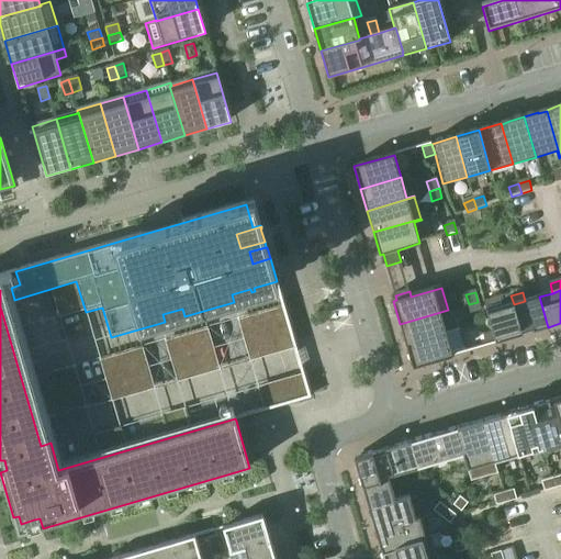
[(514,304),(511,295),(500,299),(502,308),(514,304)]
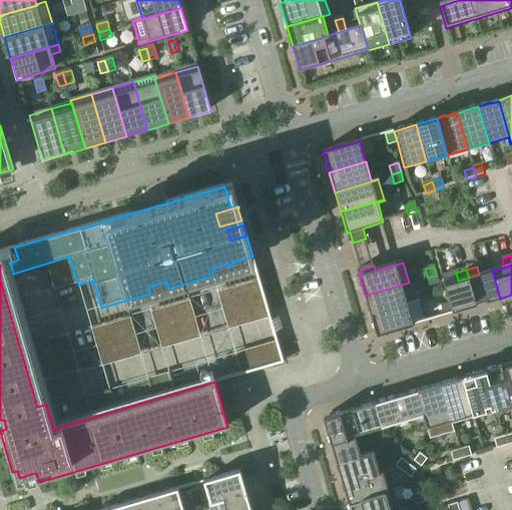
[(479,275),(469,278),(476,304),(486,301),(486,303),(500,299),(492,271),(479,275)]
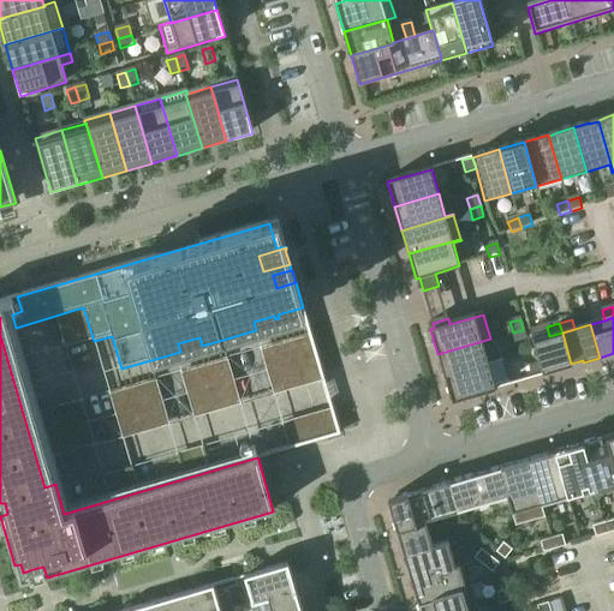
[(523,330),(513,333),(517,343),(526,341),(523,330)]
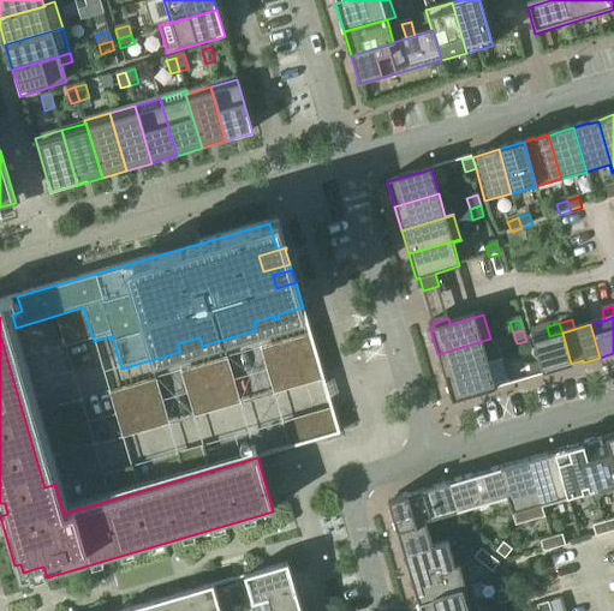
[(562,333),(549,336),(532,341),(540,365),(543,375),(572,366),(571,364),(562,333)]
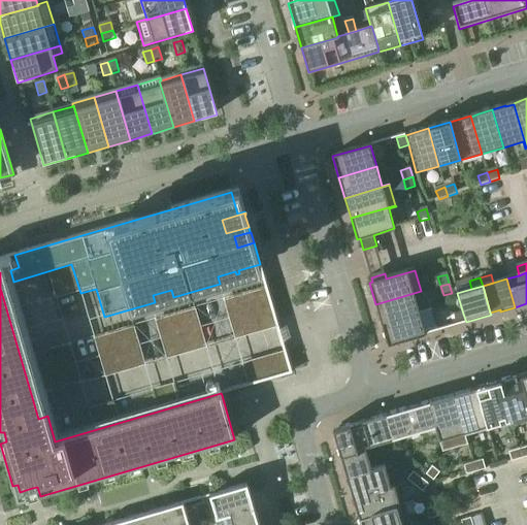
[(375,304),(382,325),(419,314),(414,295),(421,293),(421,291),(375,304)]
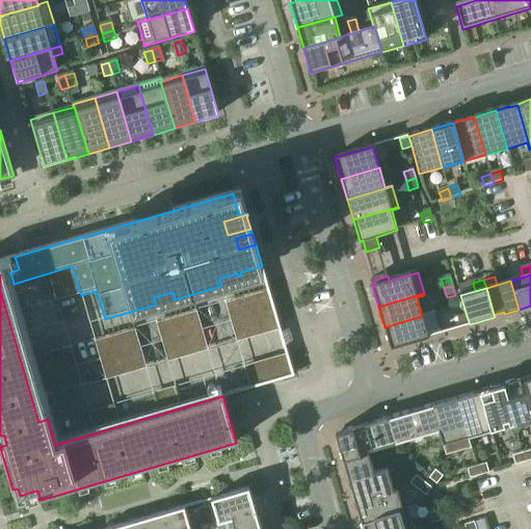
[(422,316),(385,327),(391,349),(429,338),(422,316)]
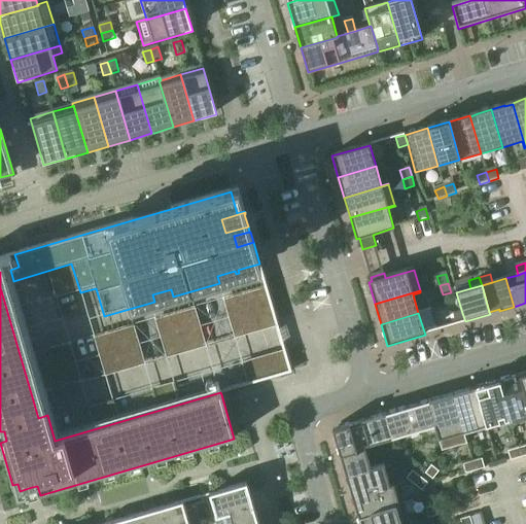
[(453,316),(456,325),(465,322),(465,321),(462,313),(453,316)]
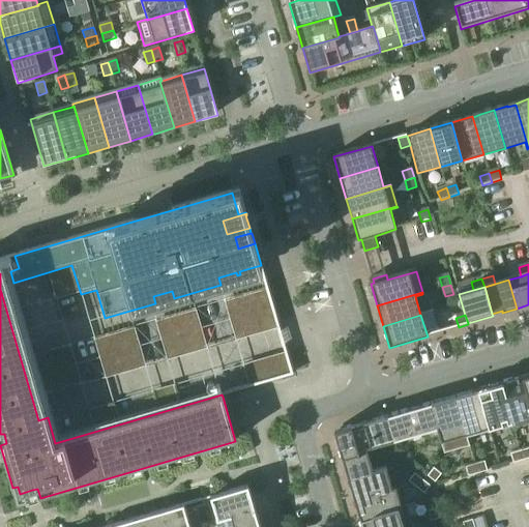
[(502,383),(500,384),(511,422),(513,430),(528,425),(528,403),(522,378),(502,383)]
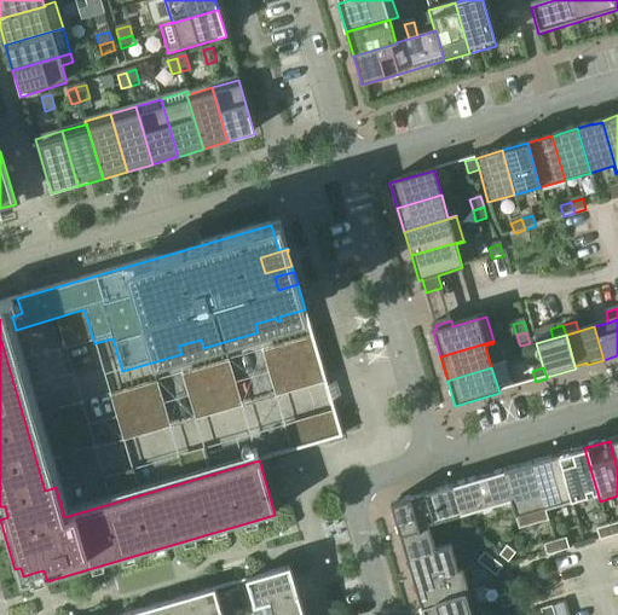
[(584,448),(559,456),(571,500),(572,505),(598,498),(599,503),(600,502),(598,493),(584,448)]
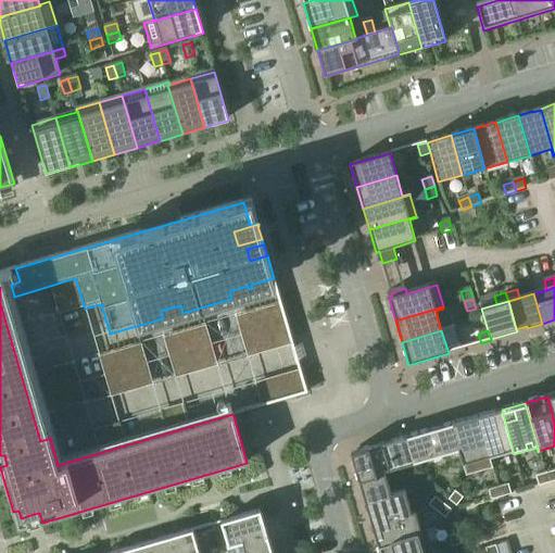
[(502,410),(478,417),(491,461),(513,454),(514,454),(513,450),(502,410)]
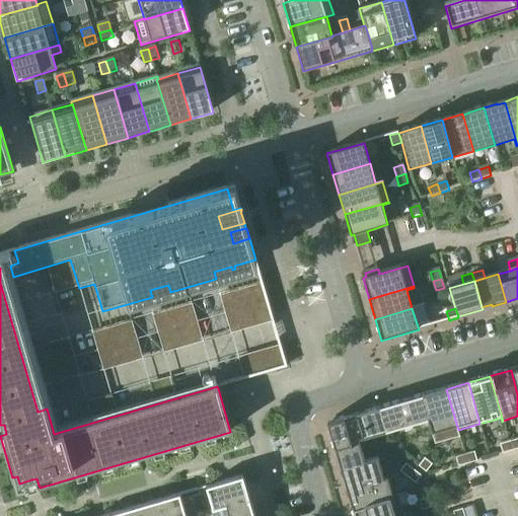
[(446,389),(422,395),(433,433),(455,427),(456,431),(458,430),(446,389)]
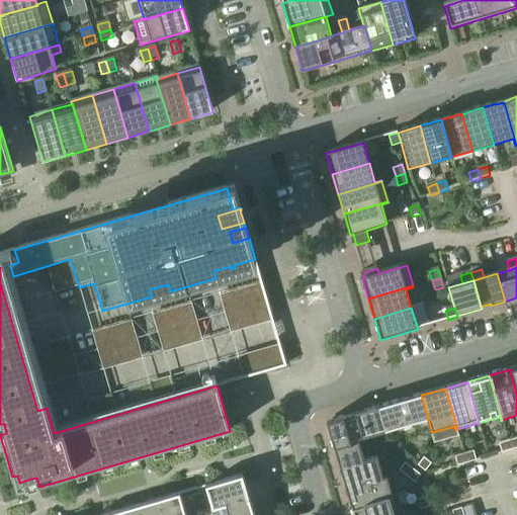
[(400,402),(379,408),(386,432),(427,420),(431,433),(432,432),(421,395),(400,402)]
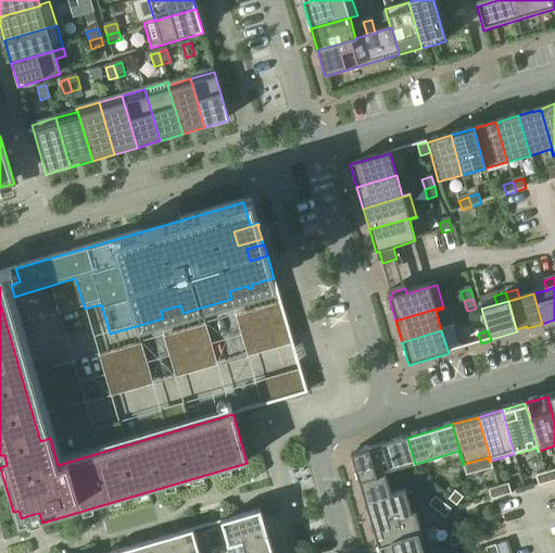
[(407,438),(382,444),(390,472),(415,464),(407,438)]
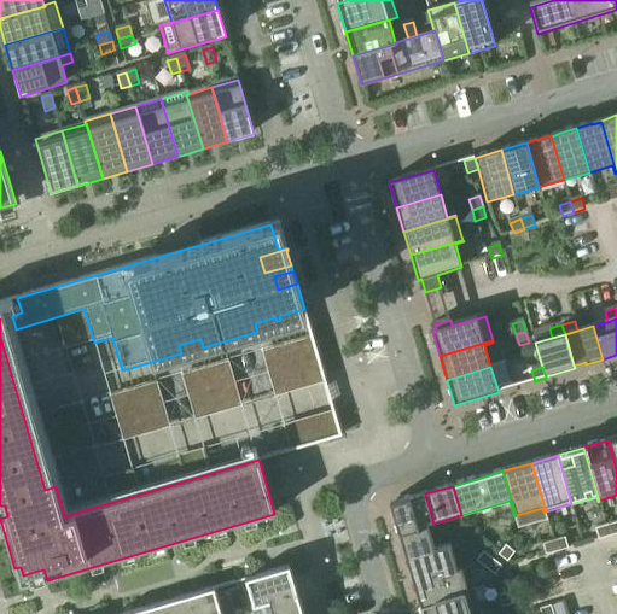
[(393,512),(399,533),(428,525),(434,524),(425,493),(390,504),(393,512)]
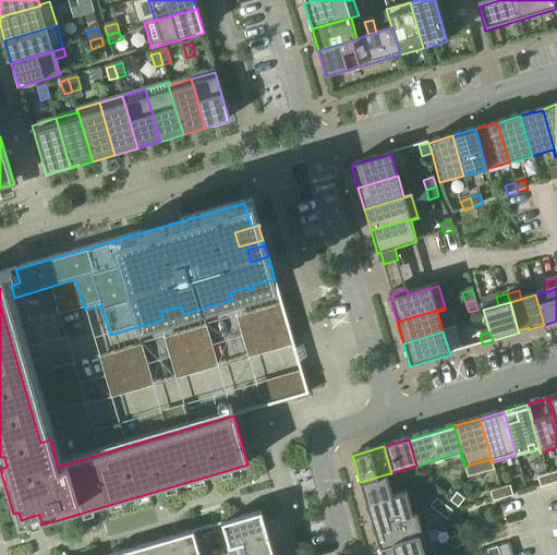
[(360,483),(367,507),(408,495),(407,493),(392,497),(386,474),(360,482),(360,483)]
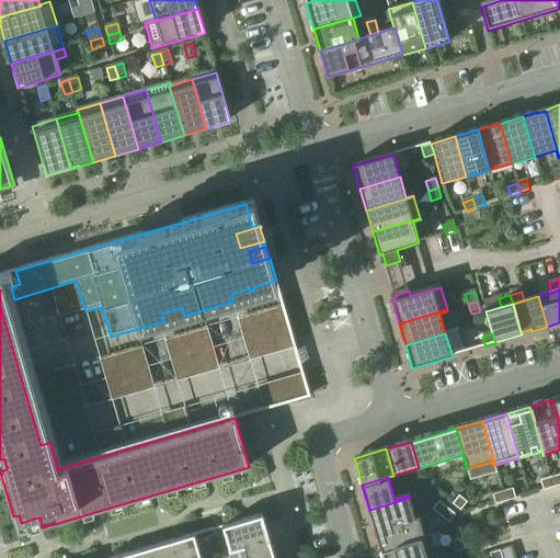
[(553,489),(551,479),(540,482),(544,492),(553,489)]
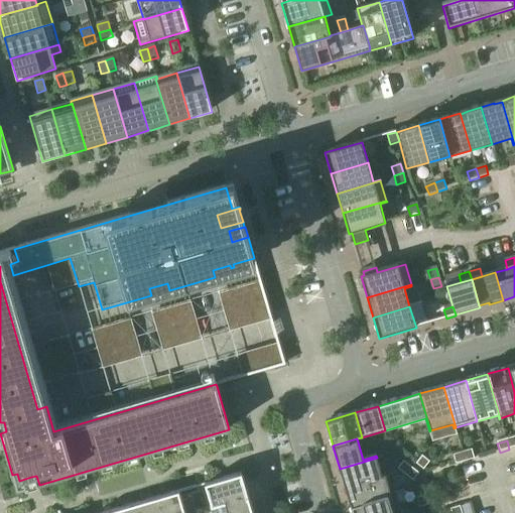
[(472,451),(463,454),(466,463),(475,460),(472,451)]
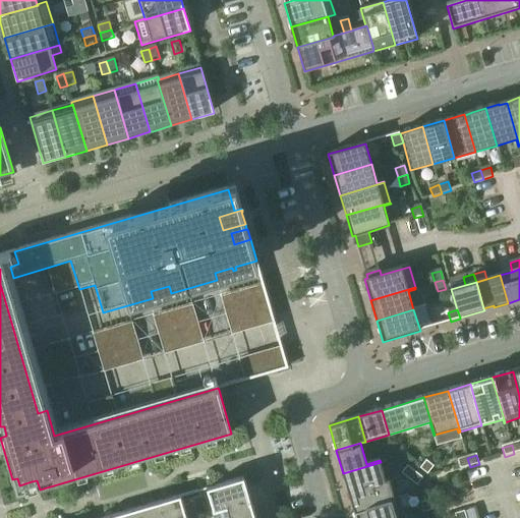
[(470,467),(467,458),(458,461),(460,470),(470,467)]
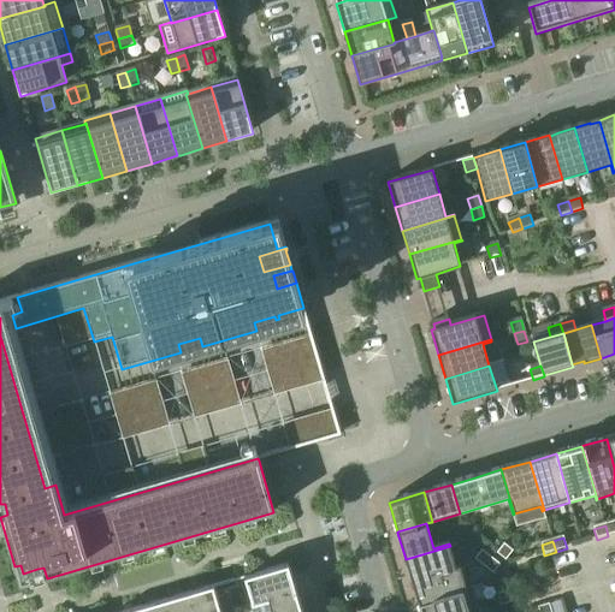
[(406,559),(412,582),(466,566),(465,565),(456,568),(450,546),(406,559)]
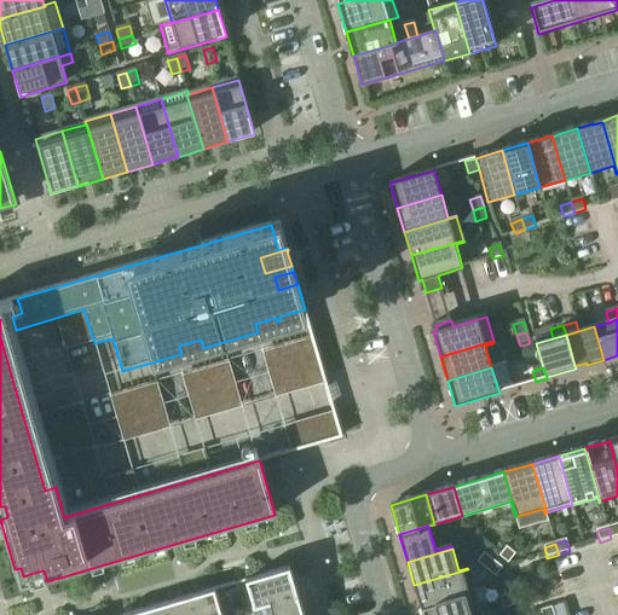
[(507,549),(500,557),(509,564),(517,555),(507,549)]
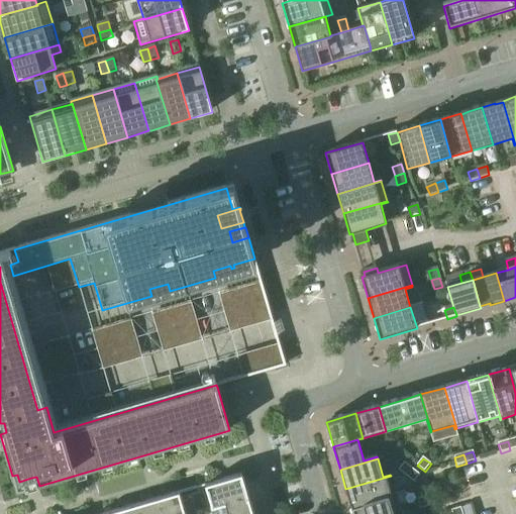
[(399,472),(406,478),(412,470),(405,464),(399,472)]
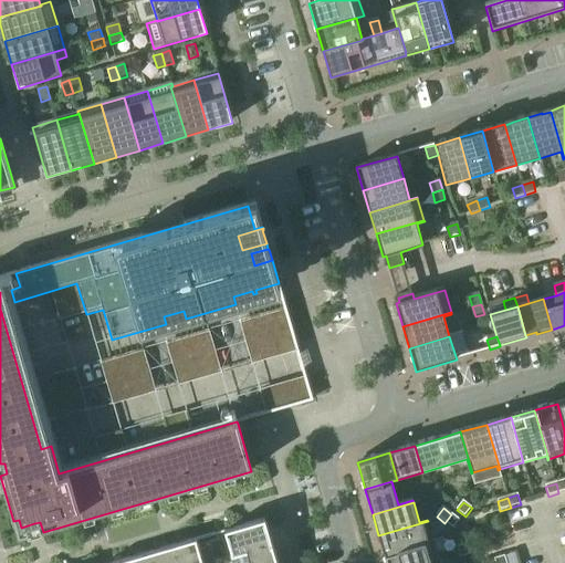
[(451,514),(445,523),(453,530),(460,521),(451,514)]
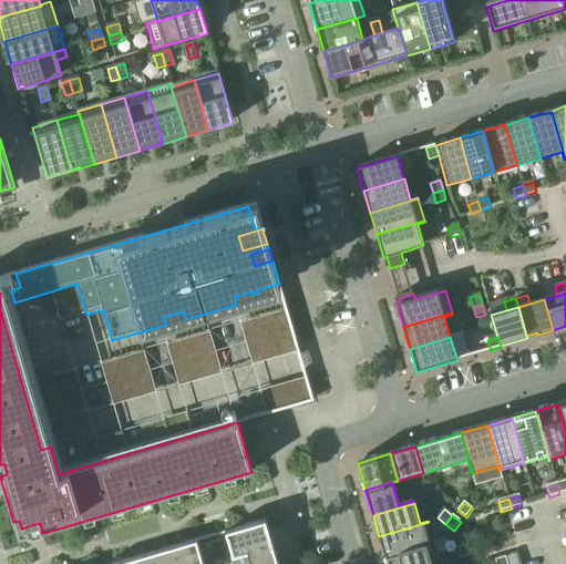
[(225,533),(233,557),(273,545),(266,522),(225,533)]
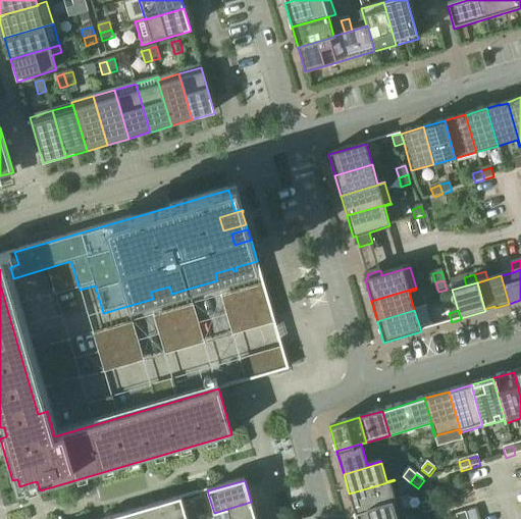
[(349,494),(355,514),(401,501),(395,480),(349,494)]
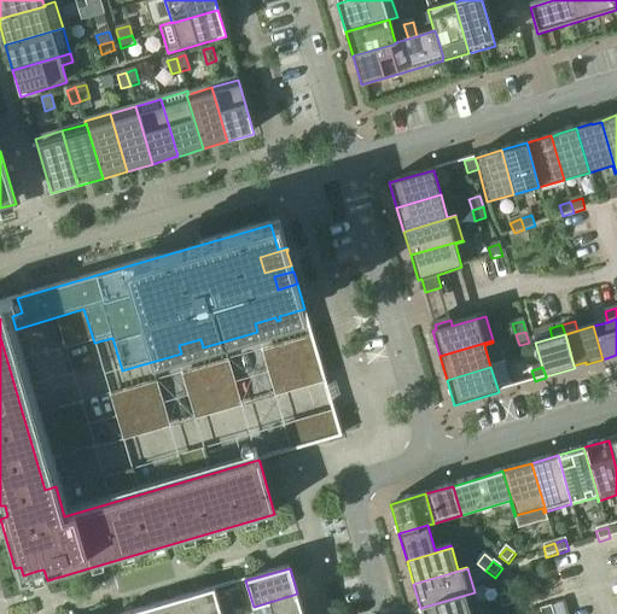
[(221,613),(214,590),(187,597),(192,613),(221,613)]
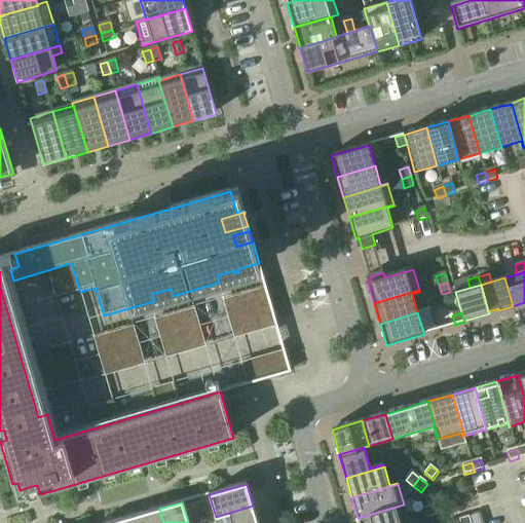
[(358,518),(359,522),(408,522),(404,505),(358,518)]
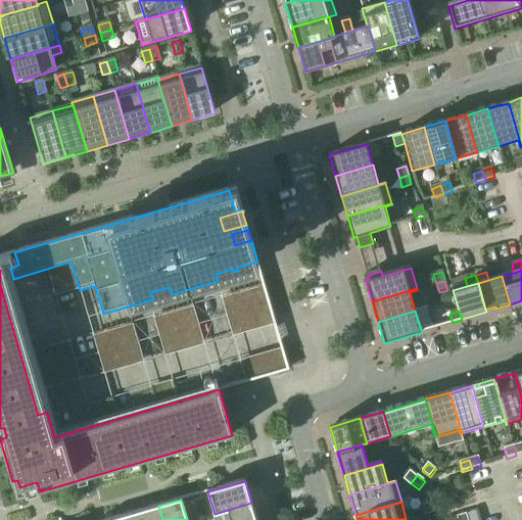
[(215,514),(216,519),(255,519),(251,503),(215,514)]
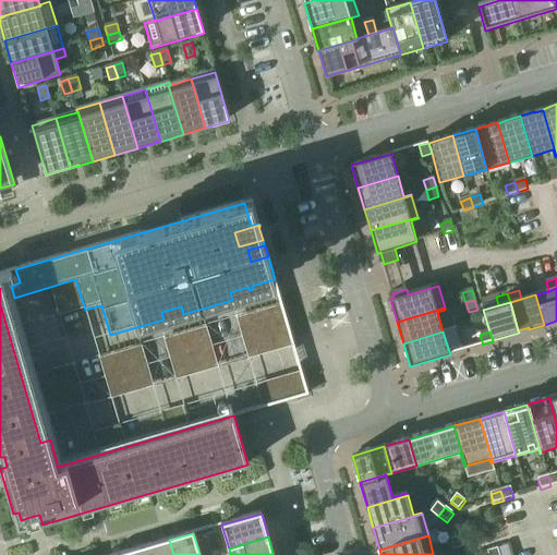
[(464,547),(461,538),(451,541),(453,551),(464,547)]
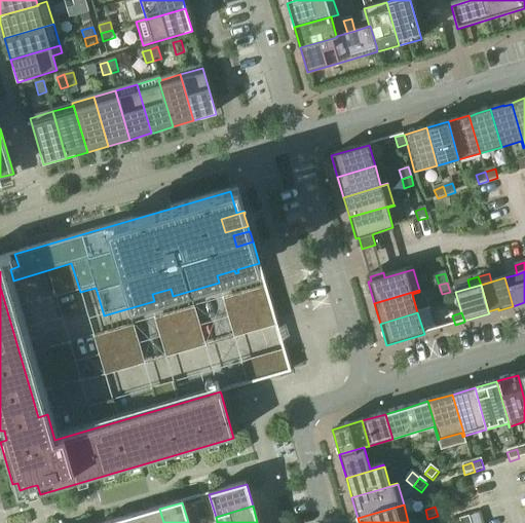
[(159,509),(139,515),(140,522),(163,522),(159,509)]
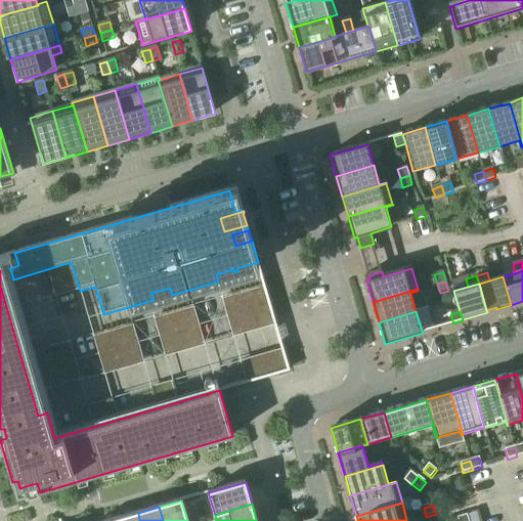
[(185,511),(187,520),(199,520),(194,508),(185,511)]
